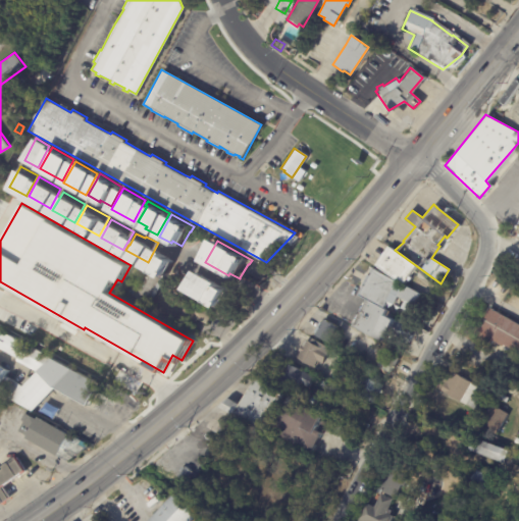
[(174,266),(169,276),(148,264),(158,245),(179,257),(174,266)]
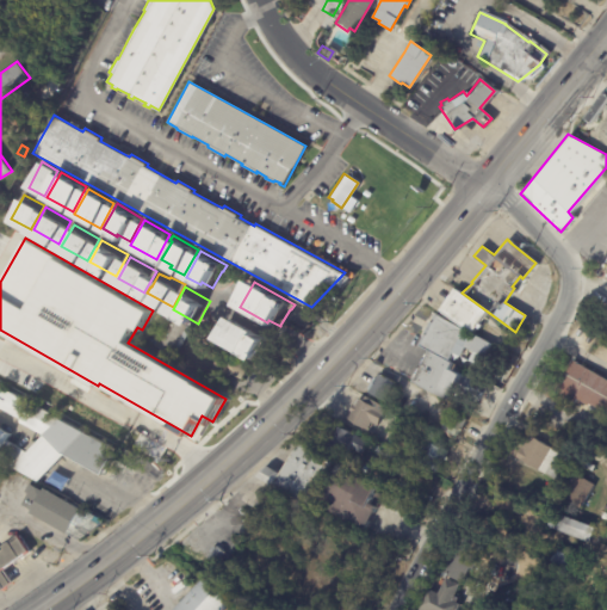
[(484,310),(470,332),(437,309),(451,288),(484,310)]
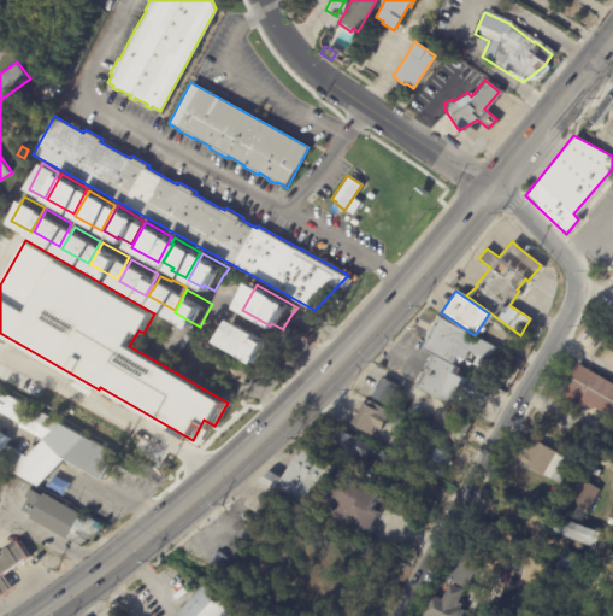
[(478,365),(471,362),(476,355),(466,350),(461,358),(454,355),(449,364),(453,367),(452,370),(487,388),(479,404),(476,403),(471,411),(451,400),(449,404),(413,386),(431,353),(420,347),(437,317),(466,333),(464,336),(471,341),(473,336),(494,347),(487,359),(483,357),(478,365)]
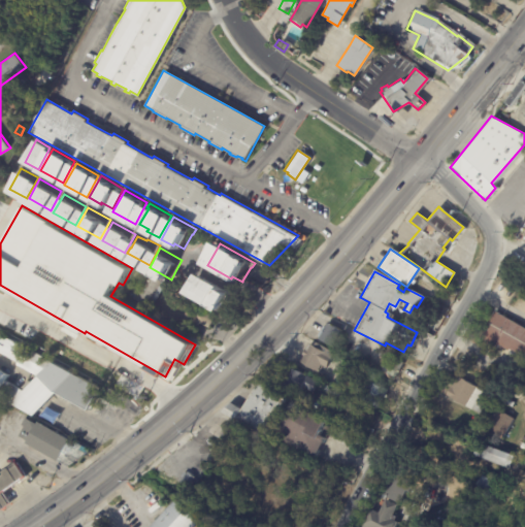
[(164,283),(150,308),(129,297),(134,288),(138,290),(148,273),(164,283)]
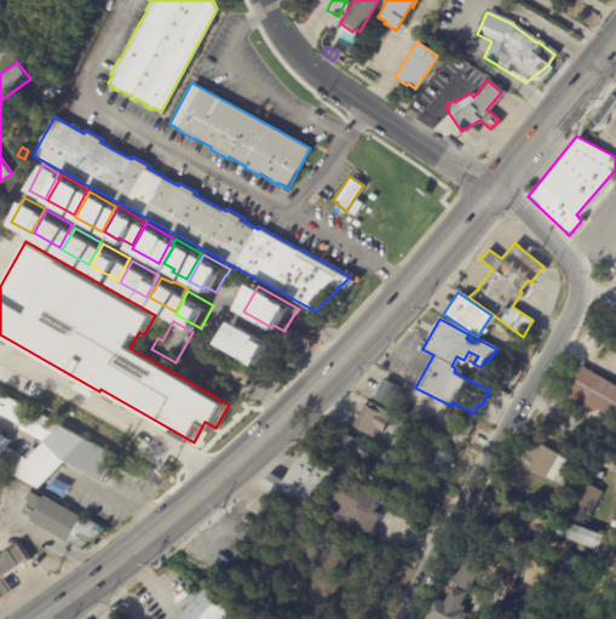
[(270,344),(263,359),(259,366),(247,359),(247,360),(219,343),(231,321),(259,337),(258,338),(270,344)]
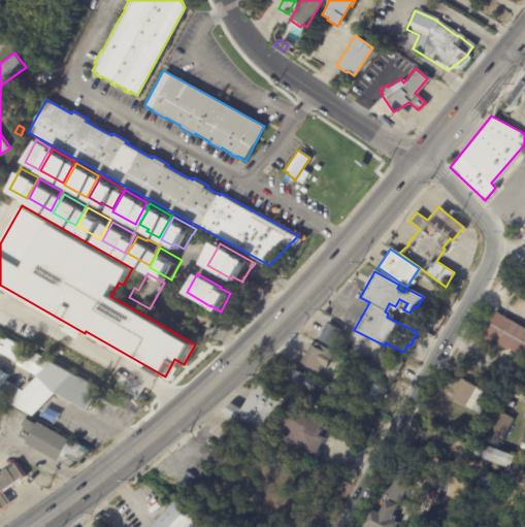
[(215,314),(208,326),(197,321),(195,325),(184,319),(192,303),(215,314)]
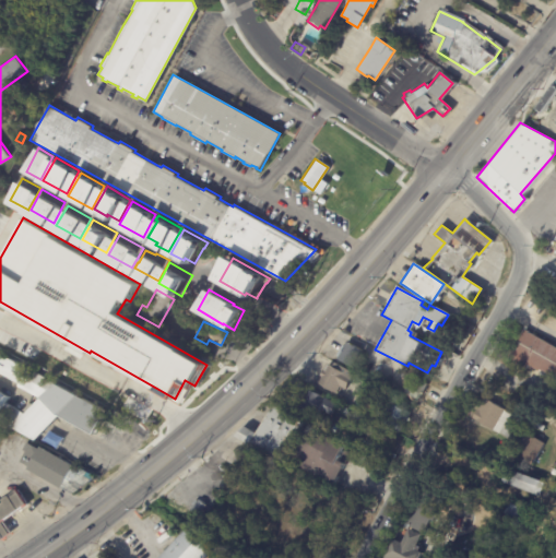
[(524,330),(555,348),(555,379),(536,368),(535,369),(525,364),(520,372),(503,363),(522,329),(524,330)]
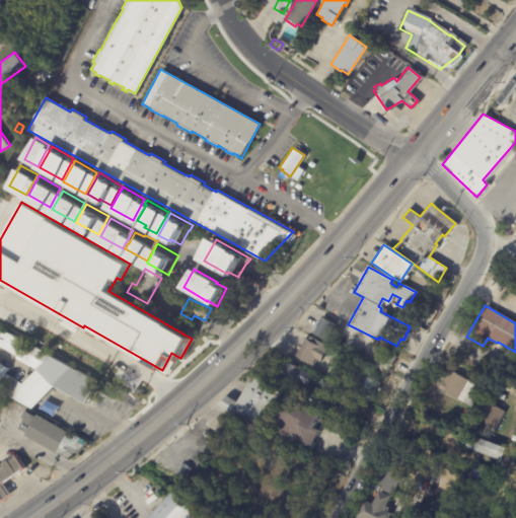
[(336,323),(327,340),(313,333),(316,325),(315,324),(316,322),(318,322),(320,316),(336,323)]
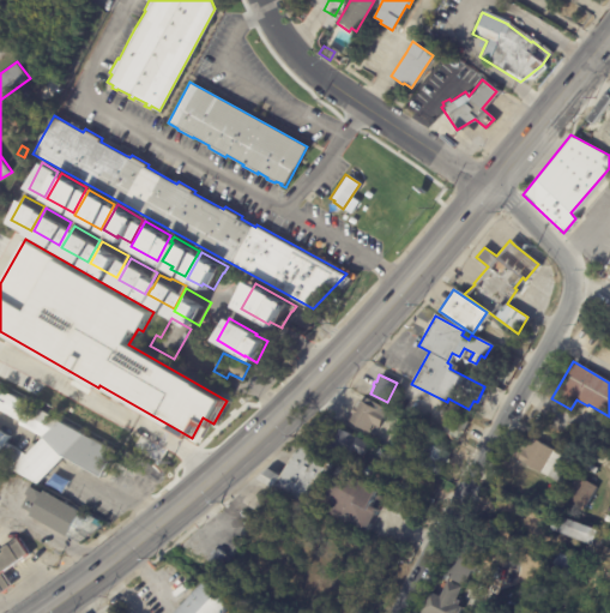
[(0,386),(114,451),(100,476),(62,455),(35,484),(0,463),(0,431),(6,434),(2,442),(19,450),(28,442),(32,444),(38,437),(14,422),(16,420),(0,412),(0,386)]
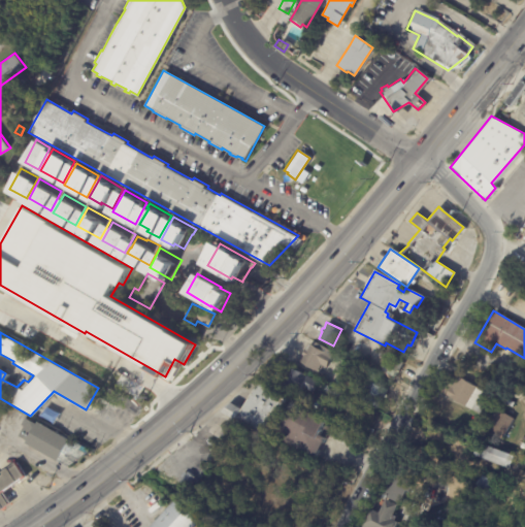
[(332,350),(324,364),(319,362),(316,369),(298,359),(301,353),(300,353),(303,347),(304,348),(308,341),(313,343),(315,339),(332,350)]
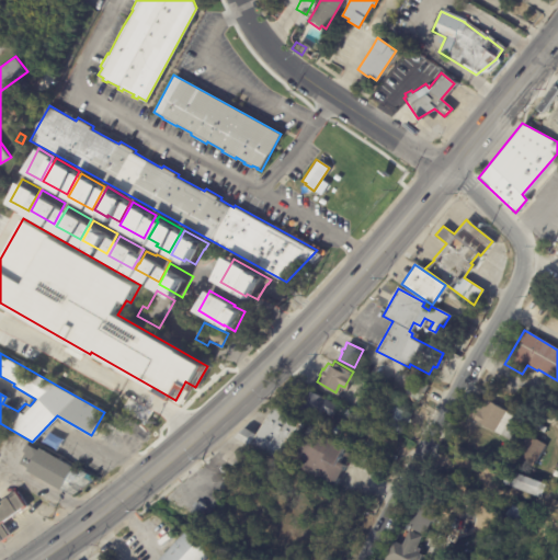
[(421,392),(416,402),(402,395),(411,379),(424,387),(421,392)]
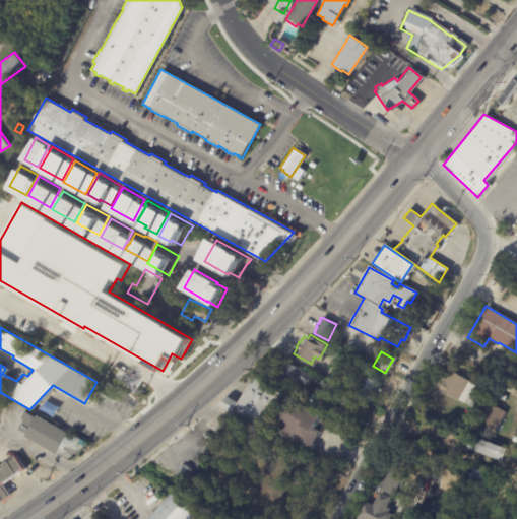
[(298,378),(294,385),(280,377),(289,361),(311,373),(306,382),(298,378)]
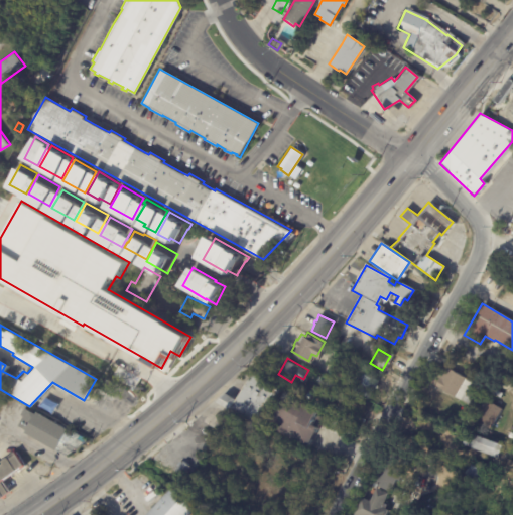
[(449,369),(471,381),(467,389),(500,408),(489,428),(472,418),(479,405),(475,402),(472,407),(434,387),(445,367),(449,369)]
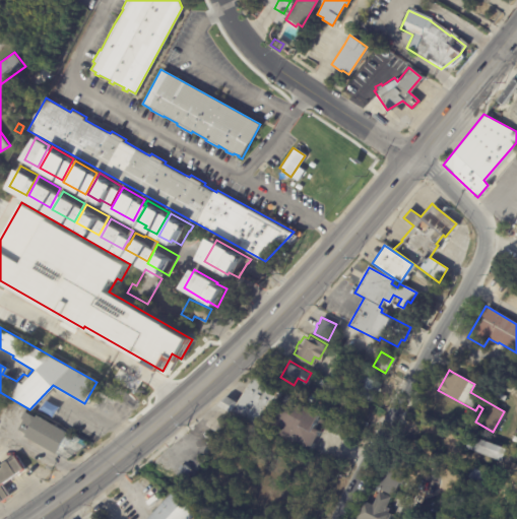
[(256,377),(279,391),(258,427),(231,409),(229,412),(215,404),(225,394),(236,401),(252,374),(256,377)]
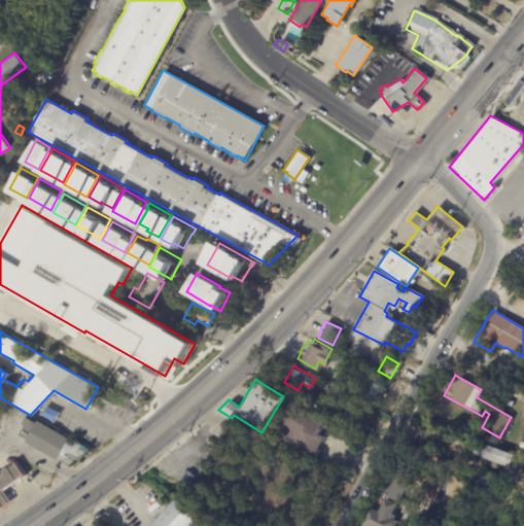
[(380,385),(386,388),(375,409),(357,398),(368,379),(380,385)]
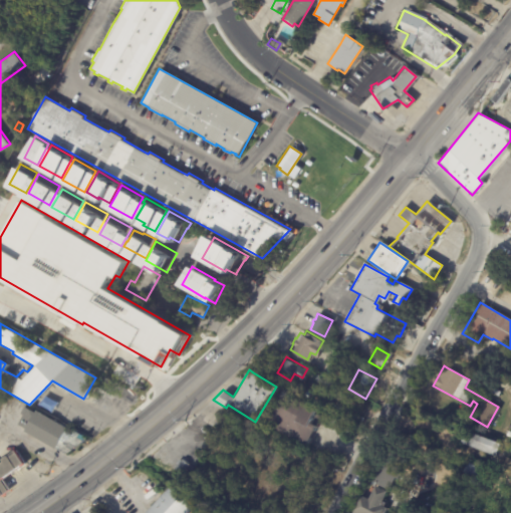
[(331,385),(329,387),(309,375),(311,371),(332,382),(331,385)]
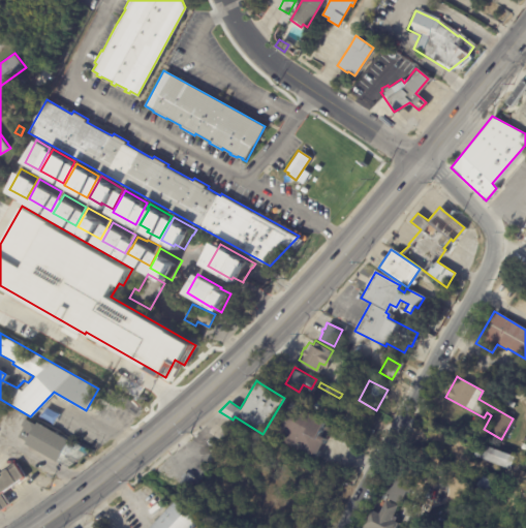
[(315,407),(305,401),(307,397),(317,402),(315,407)]
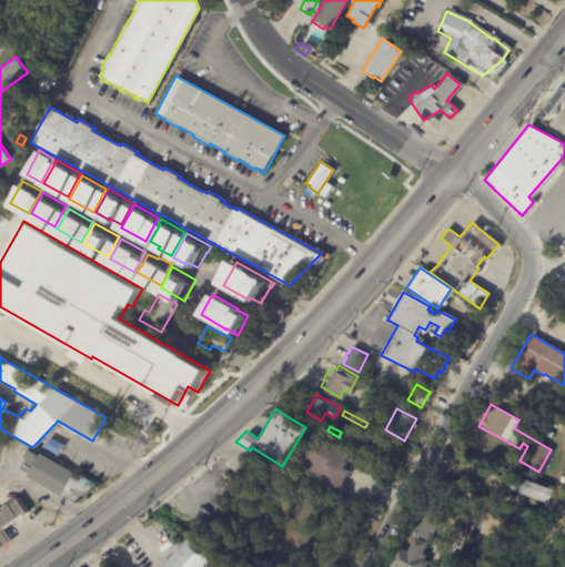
[(350,431),(359,435),(356,441),(366,446),(362,454),(340,442),(346,428),(350,431)]
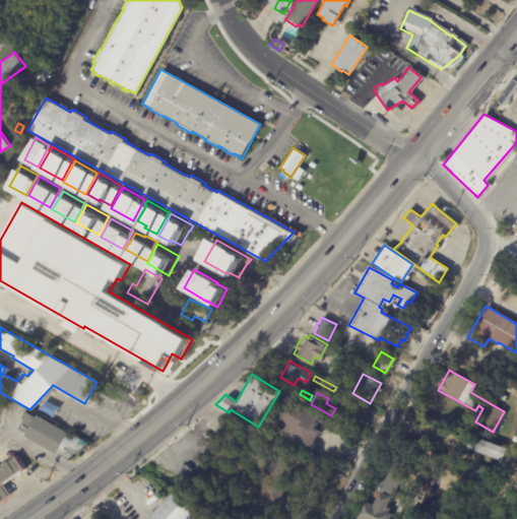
[(500,400),(493,397),(495,392),(502,395),(500,400)]
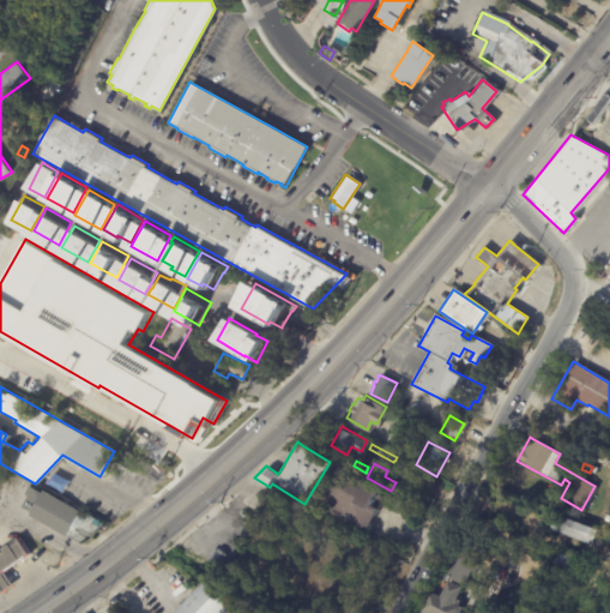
[(378,491),(382,493),(375,506),(380,509),(366,532),(325,508),(346,472),(378,491)]
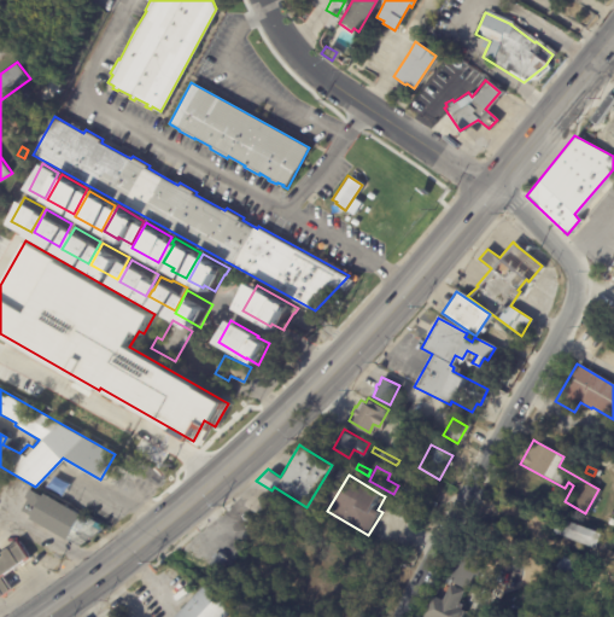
[(35,494),(40,496),(41,494),(80,514),(81,513),(103,525),(79,547),(29,519),(30,516),(21,511),(27,499),(23,498),(28,489),(35,494)]
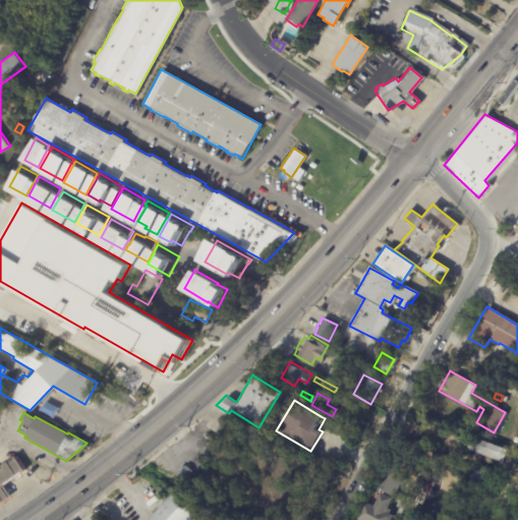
[(338,412),(346,415),(343,421),(336,417),(338,412)]
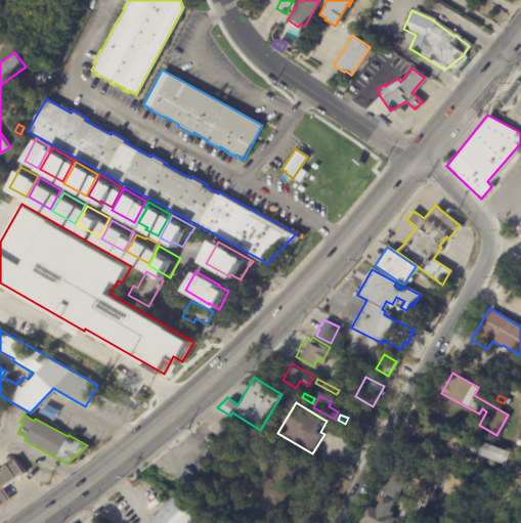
[(471,451),(475,439),(512,452),(507,466),(471,451)]
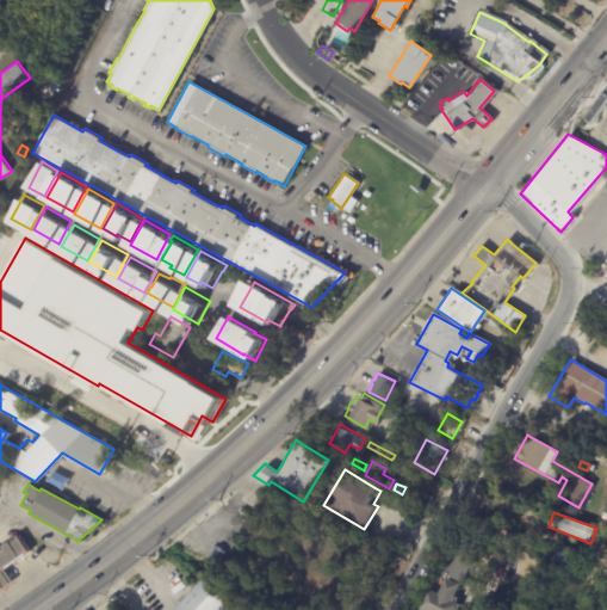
[(23,541),(30,552),(0,570),(0,573),(6,581),(0,590),(0,548),(19,535),(23,541)]
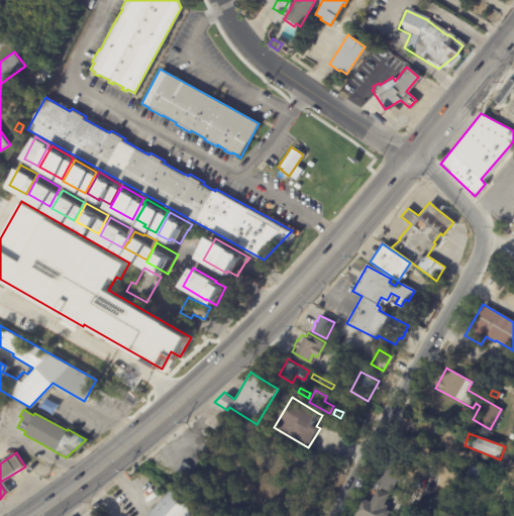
[(392,465),(402,470),(390,493),(373,483),(385,460),(392,465)]
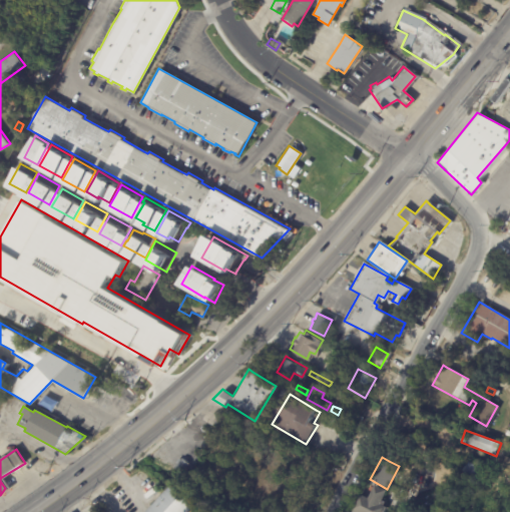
[(460,470),(467,460),(482,471),(474,481),(460,470)]
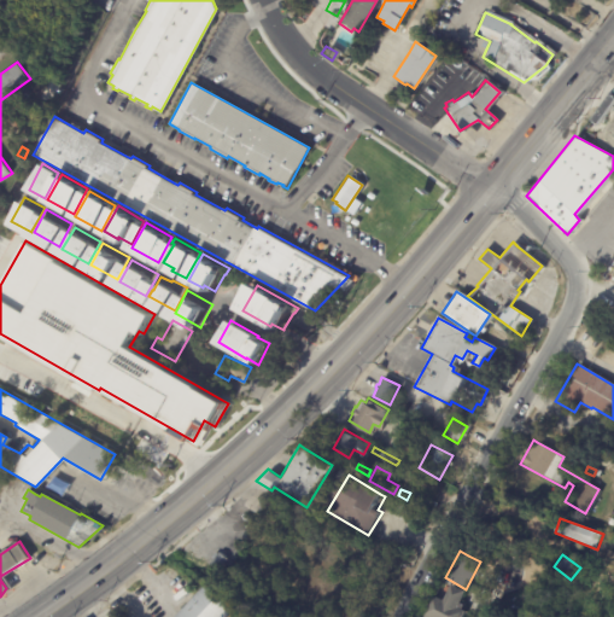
[(173,576),(164,568),(168,564),(176,572),(173,576)]
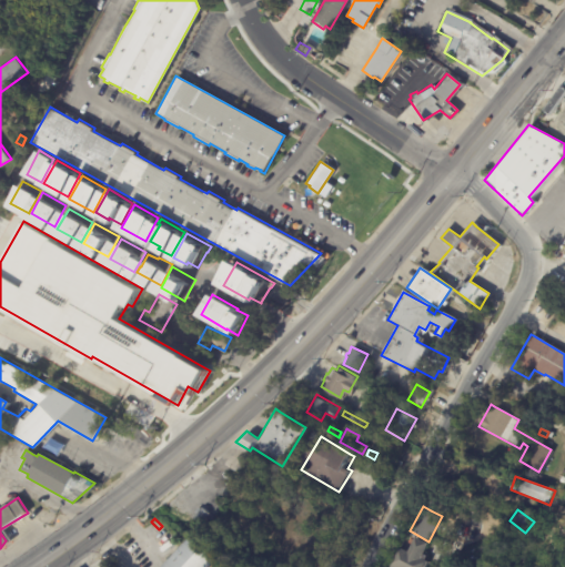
[(212,557),(217,560),(210,566),(160,566),(191,536),(212,557)]
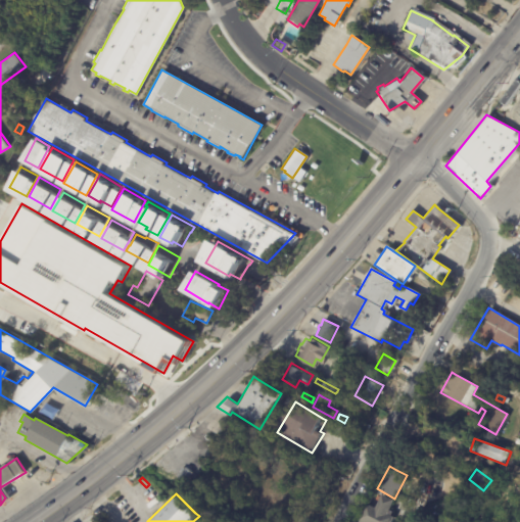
[(393,501),(389,510),(392,512),(390,516),(394,518),(392,521),(358,521),(367,505),(375,508),(381,494),(394,500),(393,501)]
